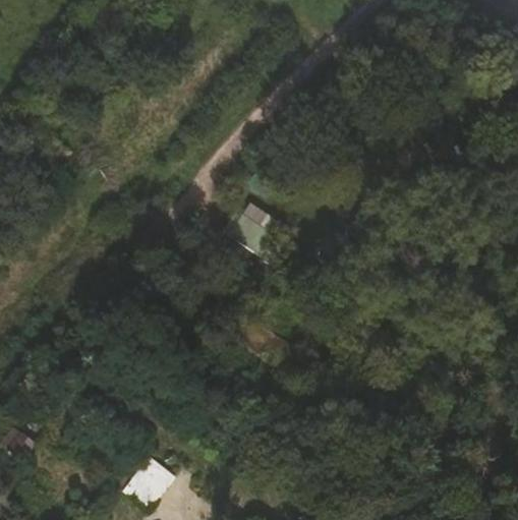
[(70,155),(60,147),(53,158),(63,166),(70,155)]
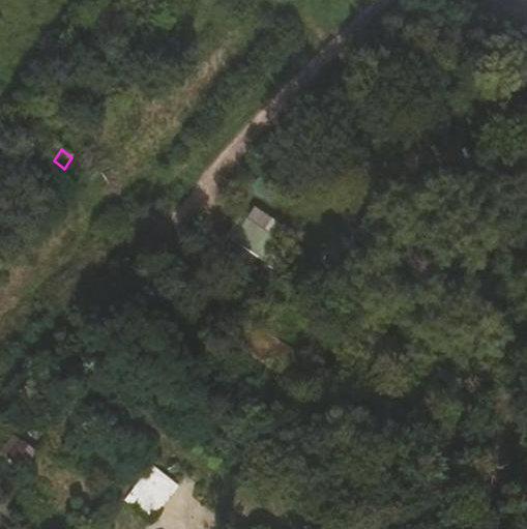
[(254,207),(246,219),(238,214),(225,237),(267,262),(288,227),(254,207)]
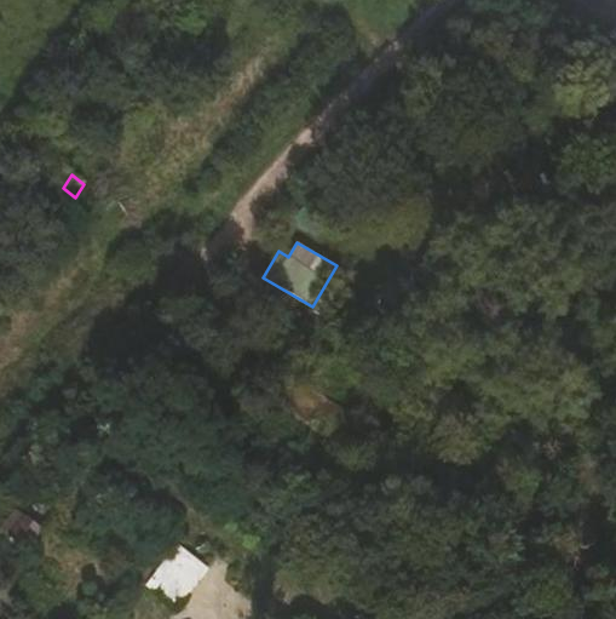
[(297,399),(287,413),(332,442),(341,428),(297,399)]
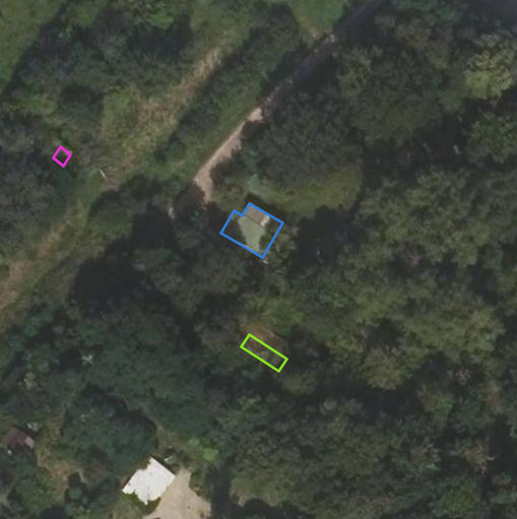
[(30,436),(23,431),(6,453),(19,463),(43,433),(36,428),(30,436)]
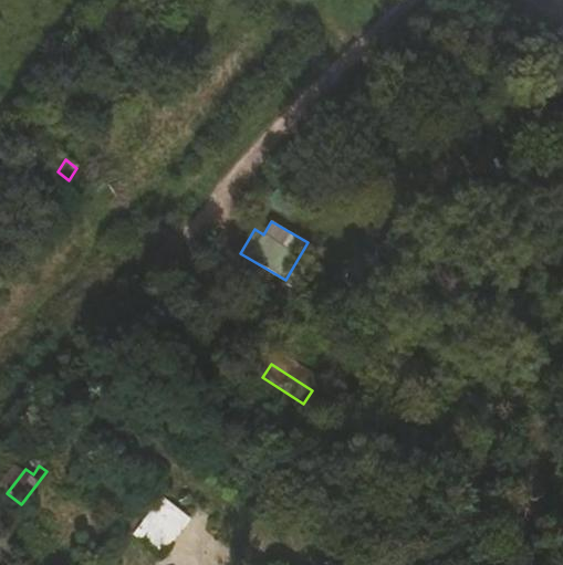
[(159,556),(190,519),(163,495),(132,533),(159,556)]
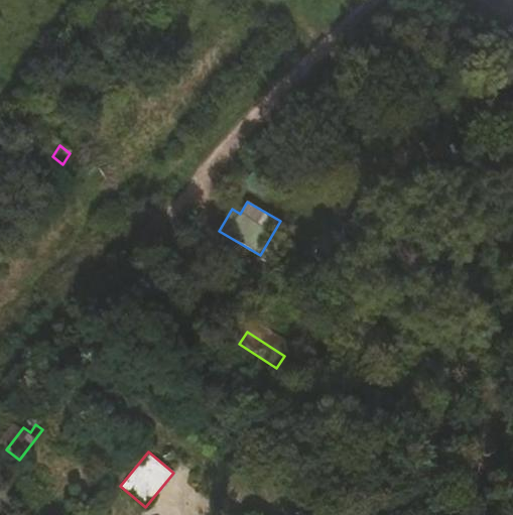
All buildings are outlined.
